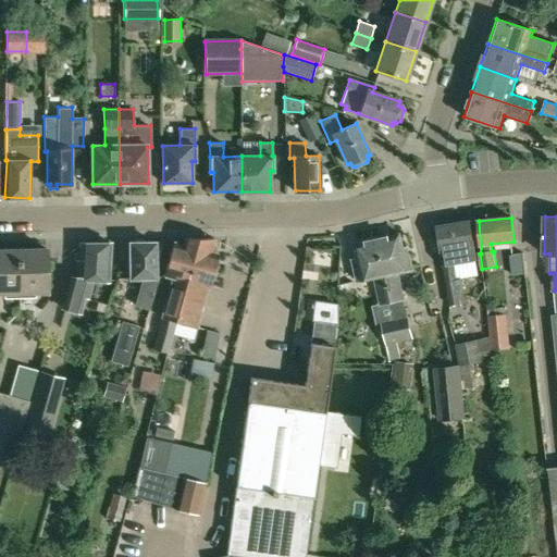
[(457,280),(455,263),(475,260),(472,245),(474,245),(471,221),(437,226),(450,306),(466,302),(461,279),(457,280)]
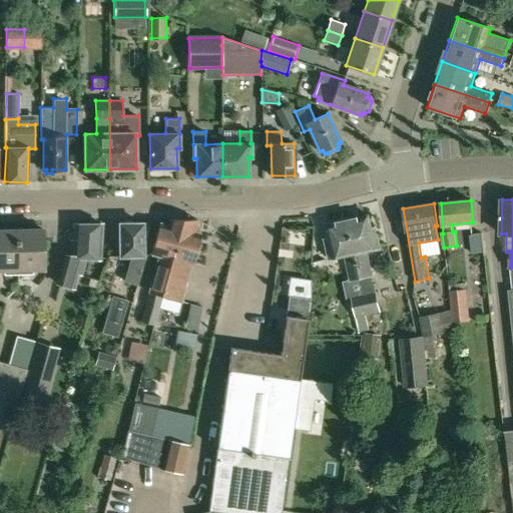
[(369,215),(348,220),(361,279),(364,294),(369,314),(380,312),(376,292),(375,292),(366,250),(381,247),(376,228),(372,229),(369,215)]
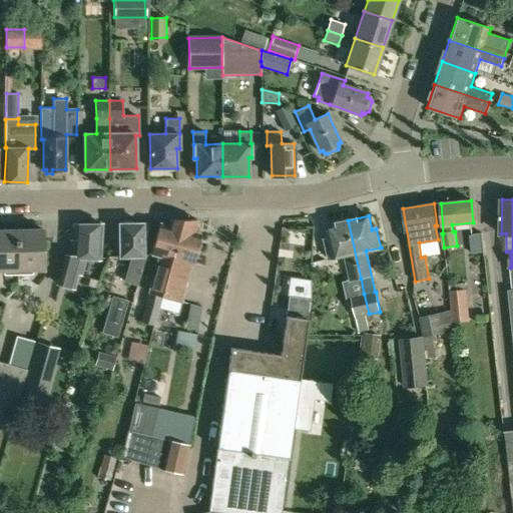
[(82,275),(86,259),(99,259),(102,224),(99,224),(99,222),(97,219),(89,220),(87,222),(87,224),(75,224),(74,241),(71,241),(70,257),(67,255),(59,286),(74,289),(78,274),(82,275)]
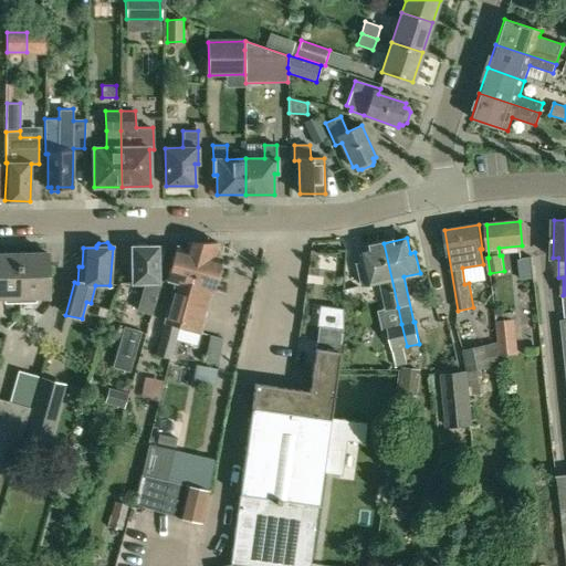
[(152,315),(160,283),(158,282),(158,247),(147,247),(147,244),(145,242),(138,242),(135,244),(135,247),(133,247),(133,282),(146,282),(137,311),(152,315)]
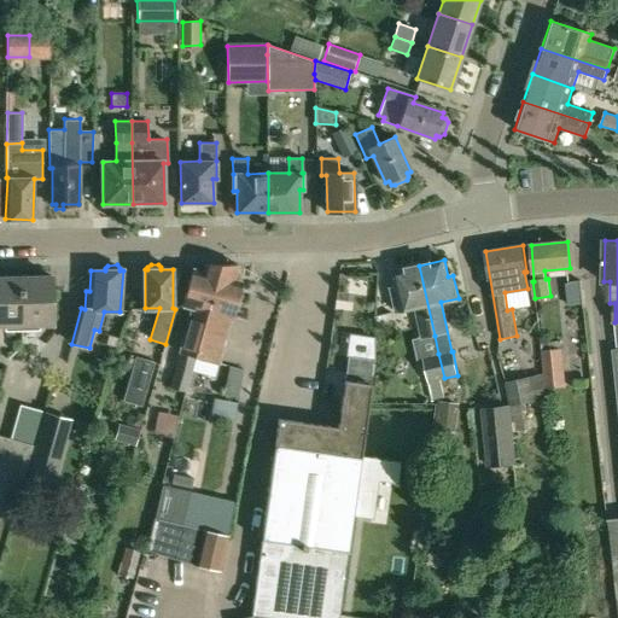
[(191,309),(170,388),(185,391),(193,357),(219,266),(203,266),(202,272),(192,269),(182,307),(191,309)]
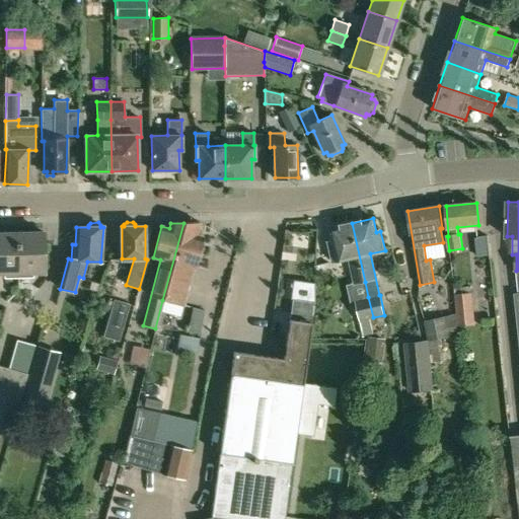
[(183,223),(162,300),(167,301),(183,306),(186,302),(195,268),(204,236),(196,234),(199,223),(183,223)]
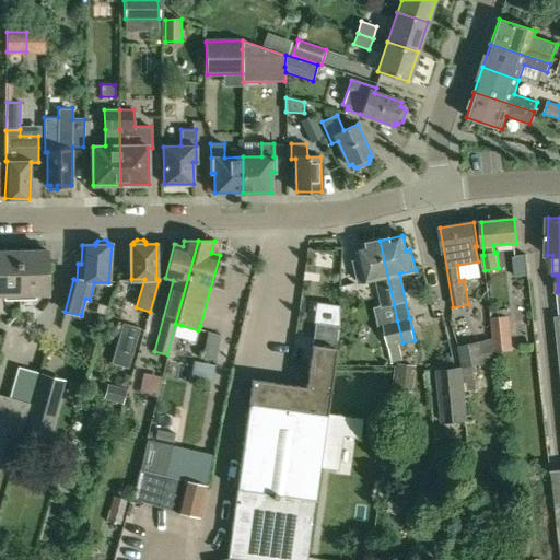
[(394,304),(380,241),(356,246),(359,261),(354,263),(360,282),(377,279),(384,306),(394,304)]
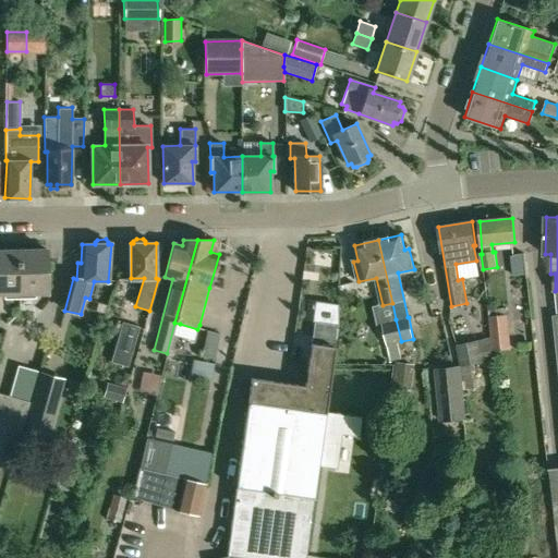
[(0,293),(20,293),(19,250),(0,250),(0,293)]
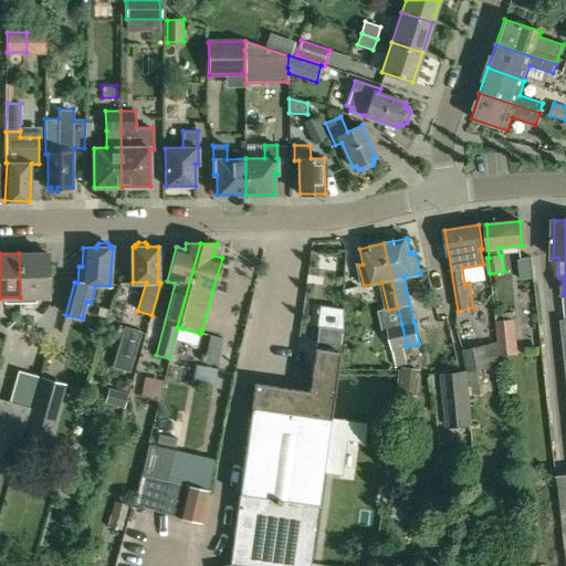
[(48,253),(19,253),(20,297),(49,297),(48,253)]
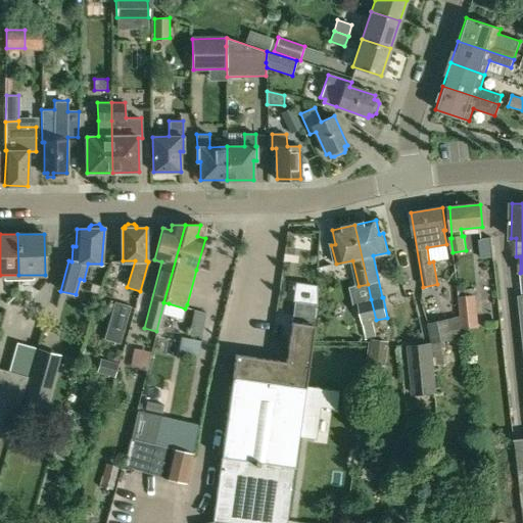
[(484,272),(495,271),(494,260),(491,237),(481,239),(480,240),(482,263),(484,272)]
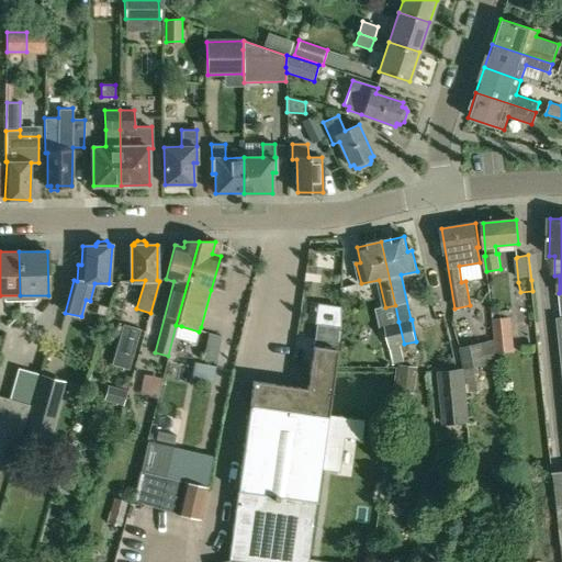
[(492,312),(493,318),(492,318),(494,340),(496,355),(515,351),(512,317),(510,310),(492,312)]
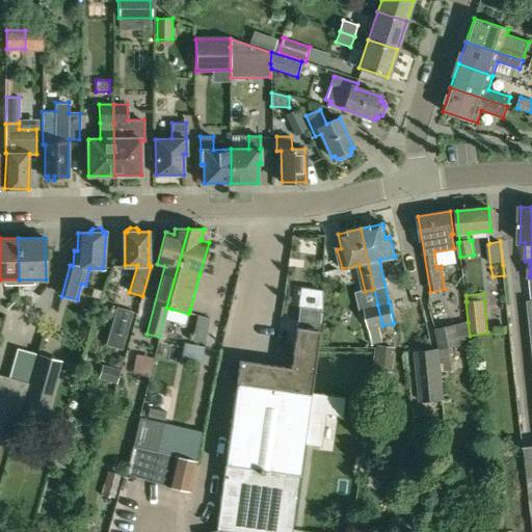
[(382,325),(377,304),(365,308),(373,346),(388,342),(382,325)]
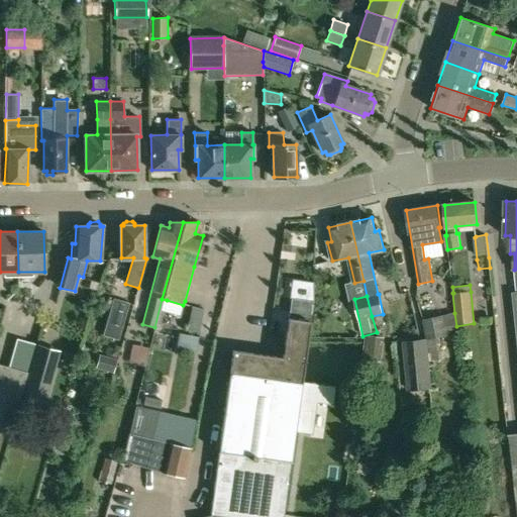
[(118,340),(129,303),(113,298),(103,335),(118,340)]
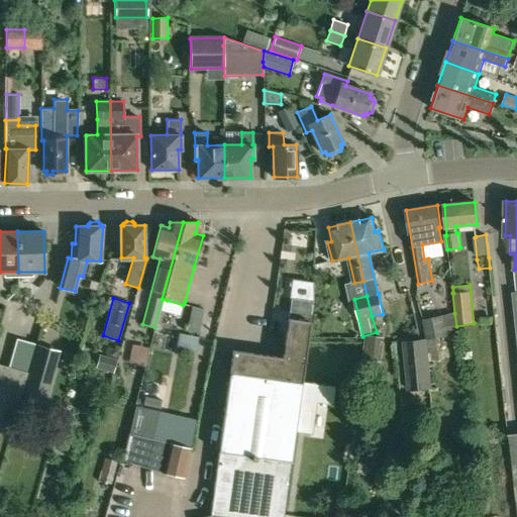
[(283,516),(296,423),(301,391),(313,301),(292,298),(283,357),(233,350),(230,373),(226,373),(224,386),(228,386),(210,516),(203,516),(283,516)]
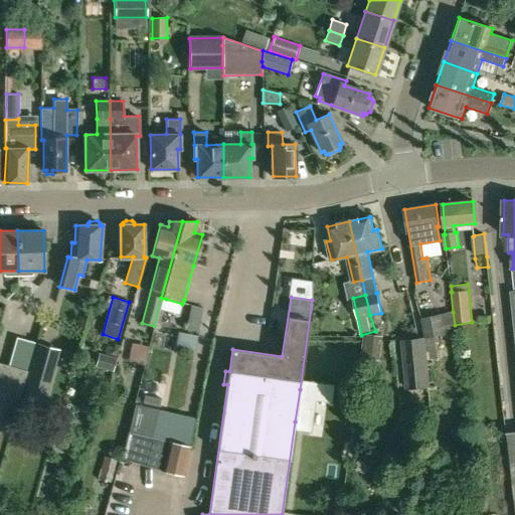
[(205,332),(213,310),(202,307),(194,328),(205,332)]
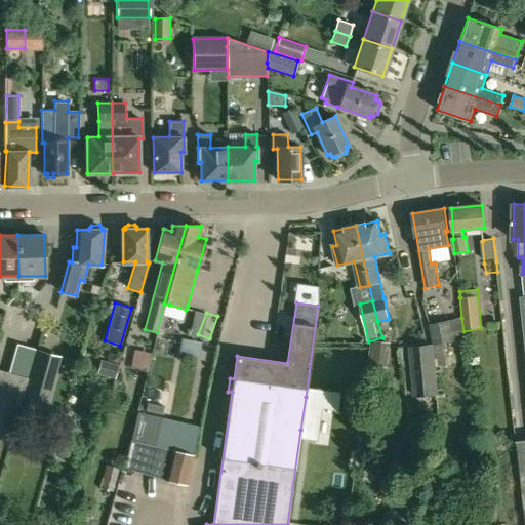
[(465,339),(463,331),(461,318),(429,325),(433,344),(434,344),(436,366),(447,366),(444,344),(465,339)]
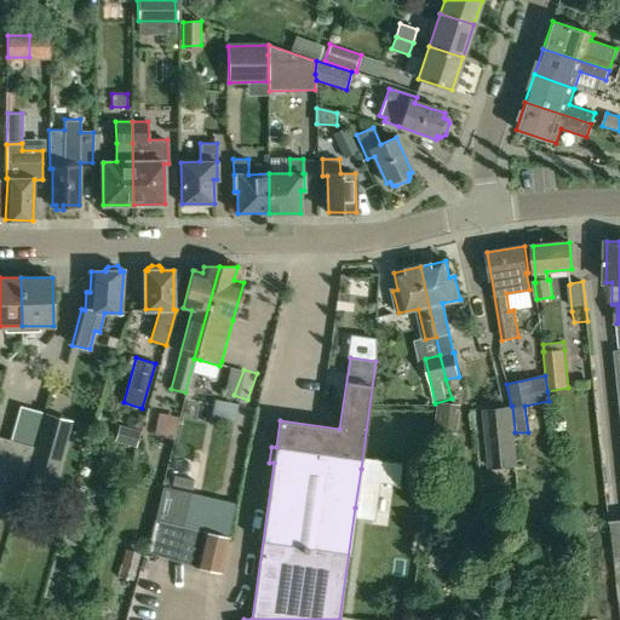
[(223,425),(245,428),(250,405),(227,401),(223,425)]
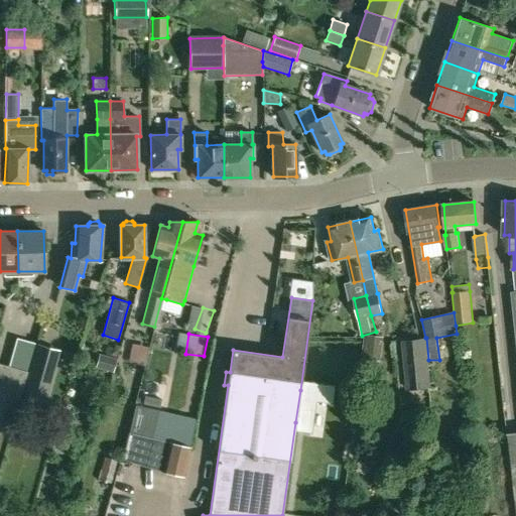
[(426,338),(425,338),(402,341),(407,390),(431,388),(430,373),(428,360),(426,338)]
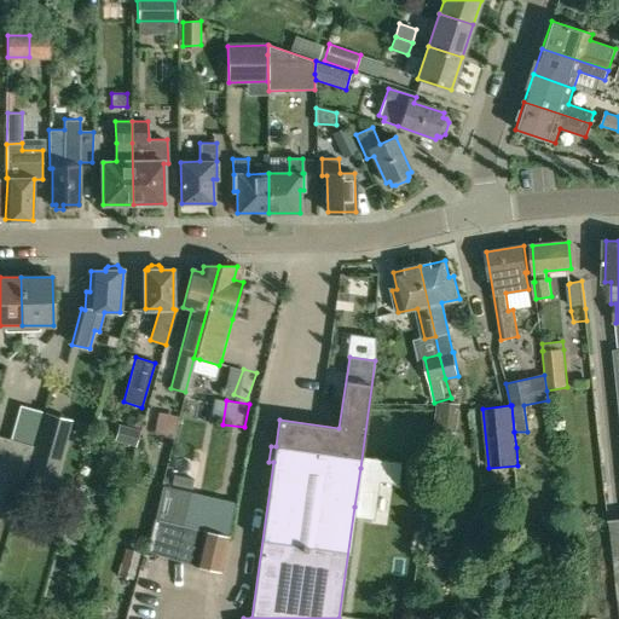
[(165,437),(184,440),(190,417),(169,412),(165,437)]
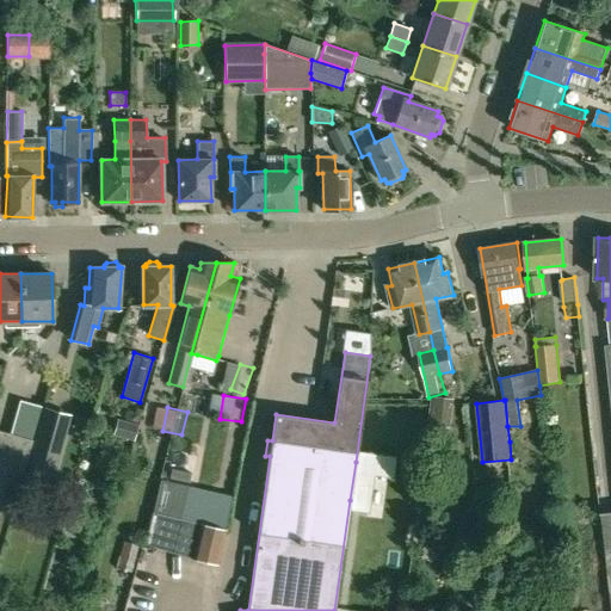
[(50,480),(68,417),(47,411),(29,473),(50,480)]
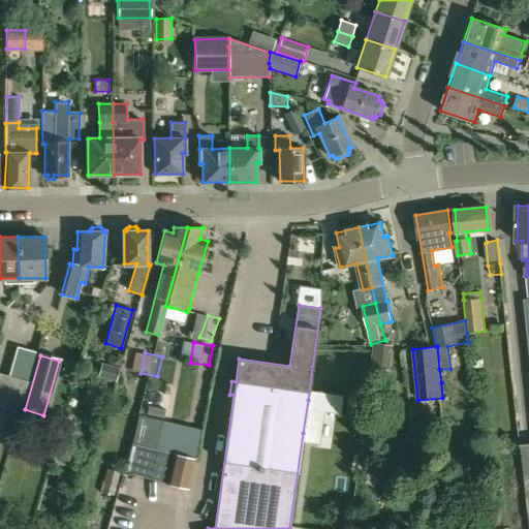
[(116,381),(120,368),(102,363),(98,376),(116,381)]
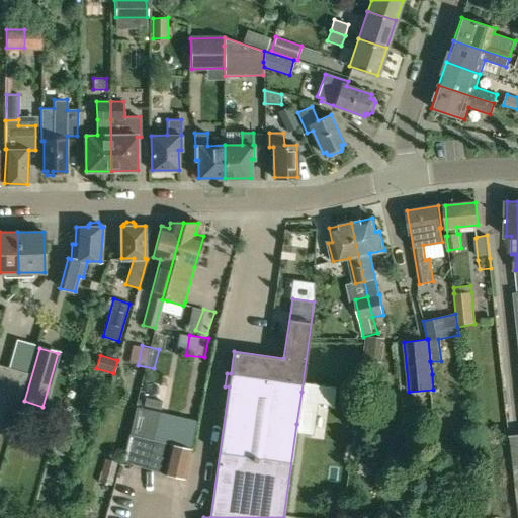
[(0,433),(10,436),(13,423),(27,373),(8,368),(0,365),(0,433)]
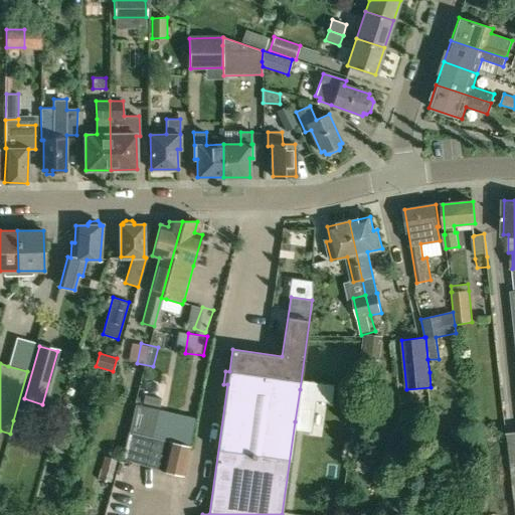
[(317,409),(320,390),(308,388),(304,407),(317,409)]
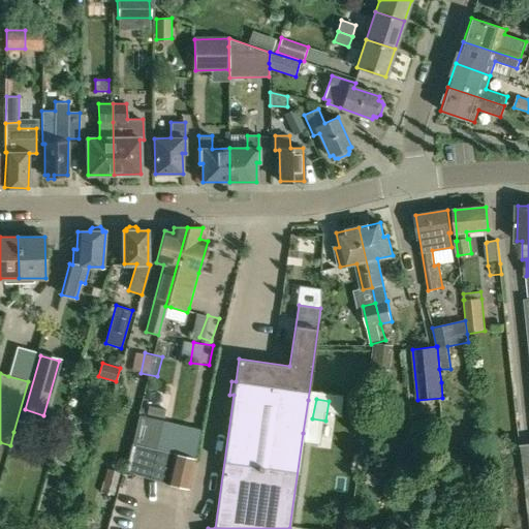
[(166,484),(188,489),(195,458),(172,453),(165,484),(166,484)]
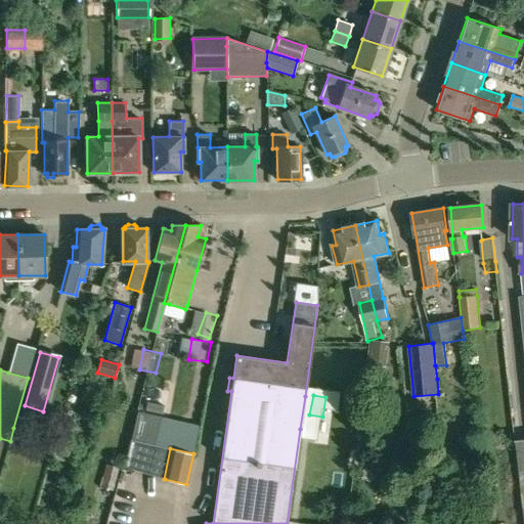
[(113,490),(119,469),(106,465),(100,486),(113,490)]
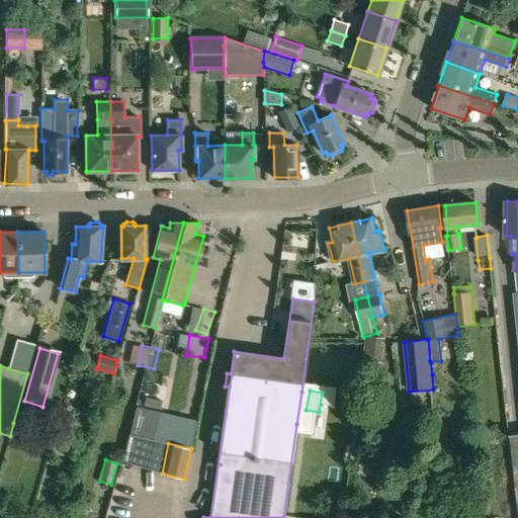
[(157,487),(155,496),(177,501),(179,491),(157,487)]
